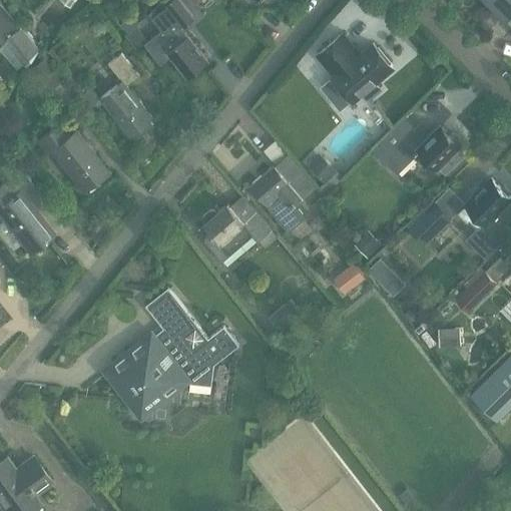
[(159,32),(142,45),(156,63),(159,66),(170,57),(185,76),(205,61),(179,28),(191,19),(175,0),(172,0),(165,6),(166,7),(150,20),(159,32)]
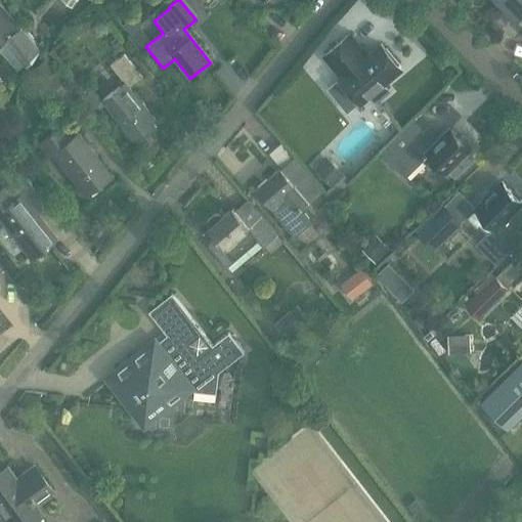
[(521,12),(521,0),(497,0),(516,18),(521,12)]
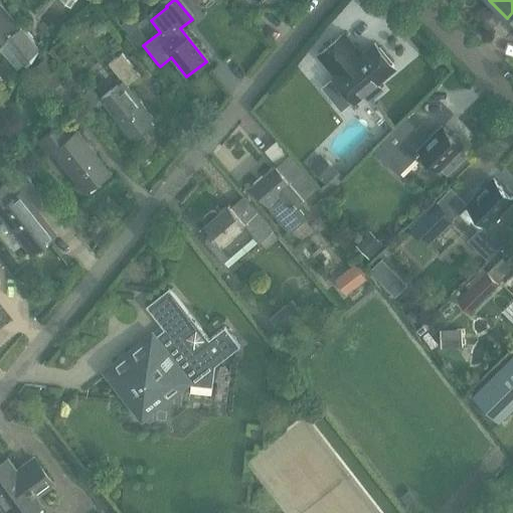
[(0,44),(3,45),(4,44),(24,68),(37,51),(7,16),(0,8),(0,44)]
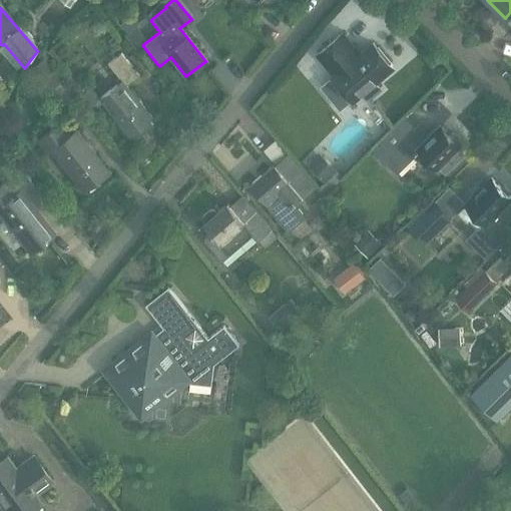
[(134,15),(118,27),(125,36),(140,22),(134,15)]
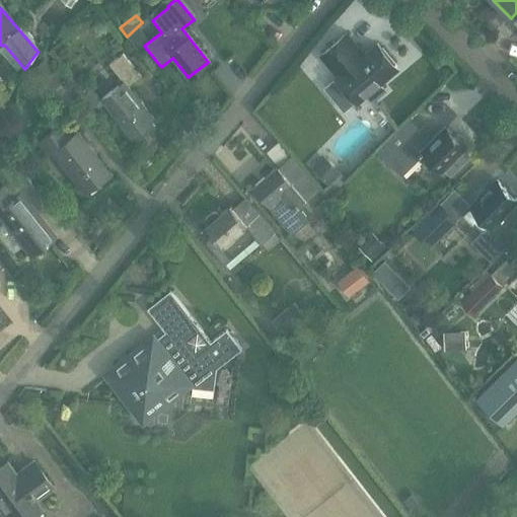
[(345,37),(320,57),(337,76),(322,88),(342,112),(355,101),(355,102),(366,94),(370,99),(380,91),(376,85),(395,69),(376,47),(363,58),(345,37)]
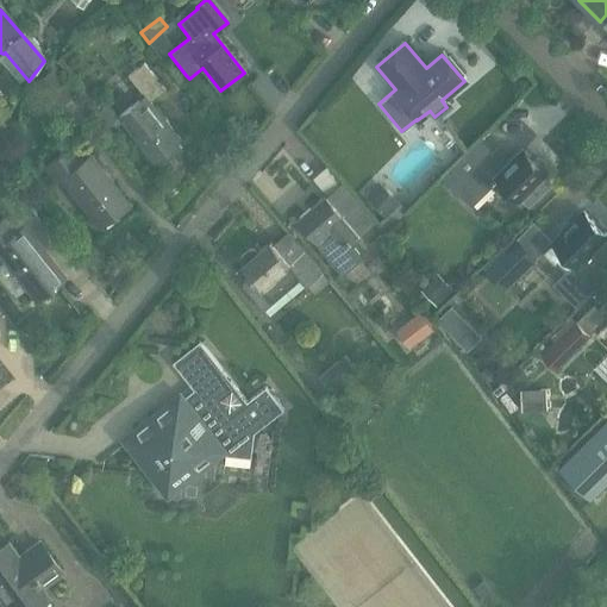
[(142,95),(117,116),(152,160),(158,155),(166,163),(180,151),(174,142),(180,138),(148,99),(162,87),(142,62),(125,75),(142,95)]
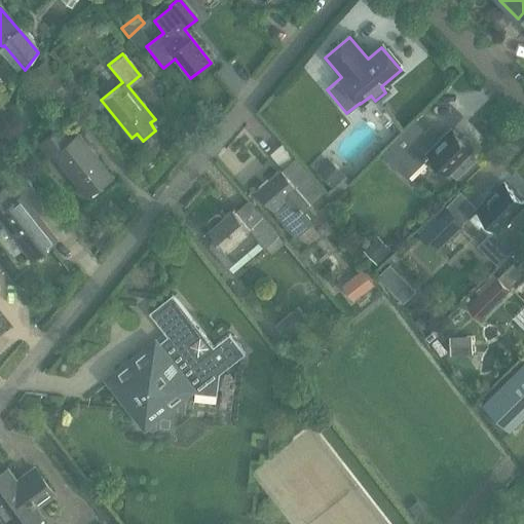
[(39,83),(32,88),(40,100),(47,95),(63,114),(76,104),(43,62),(30,71),(39,83)]
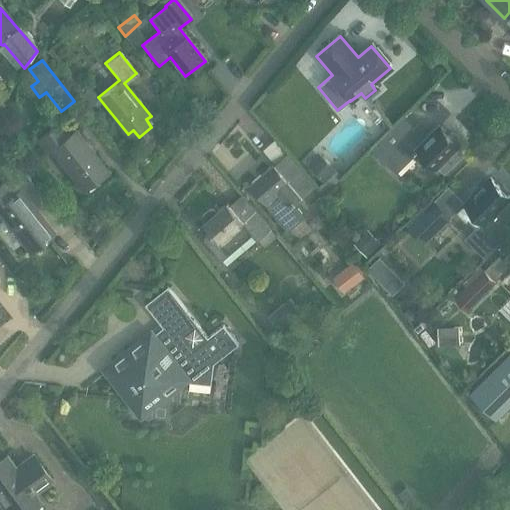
[(78,94),(87,106),(98,97),(89,85),(78,94)]
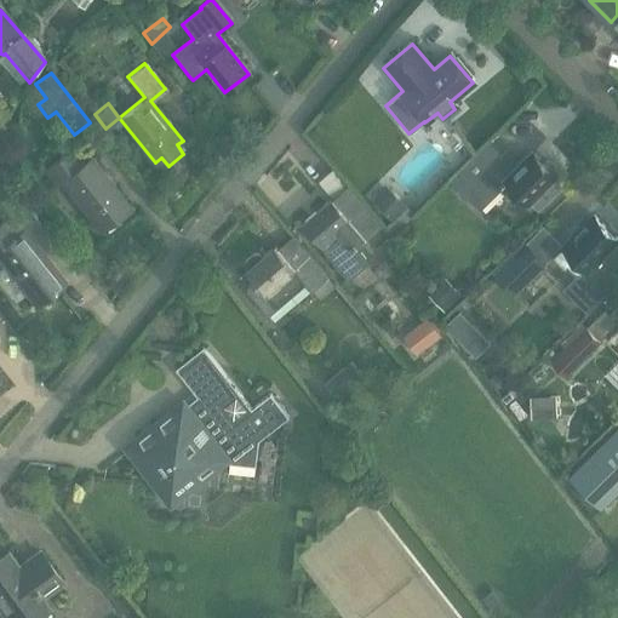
[(459,169),(446,182),(478,212),(498,192),(507,200),(514,193),(526,205),(528,201),(537,210),(559,188),(550,181),(553,177),(551,177),(551,176),(553,176),(553,175),(554,175),(554,173),(554,172),(554,171),(554,170),(554,169),(553,167),(553,166),(551,166),(551,165),(550,165),(549,164),(548,164),(547,164),(545,164),(544,164),(543,164),(543,165),(542,165),(542,166),(541,166),(531,155),(509,177),(495,164),(499,159),(484,143),(459,169)]
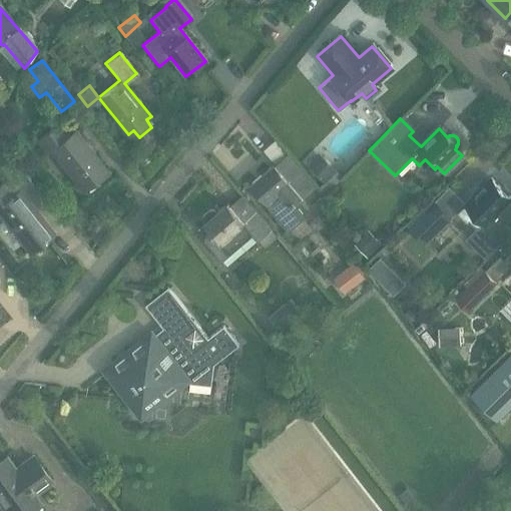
[(80,190),(104,171),(72,129),(65,134),(56,123),(36,139),(45,152),(48,149),(80,190)]
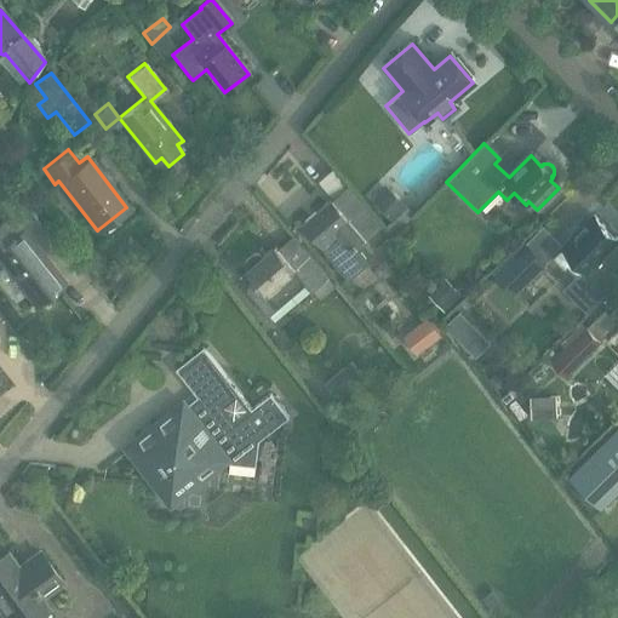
[(333,170),(322,179),(335,194),(347,184),(333,170)]
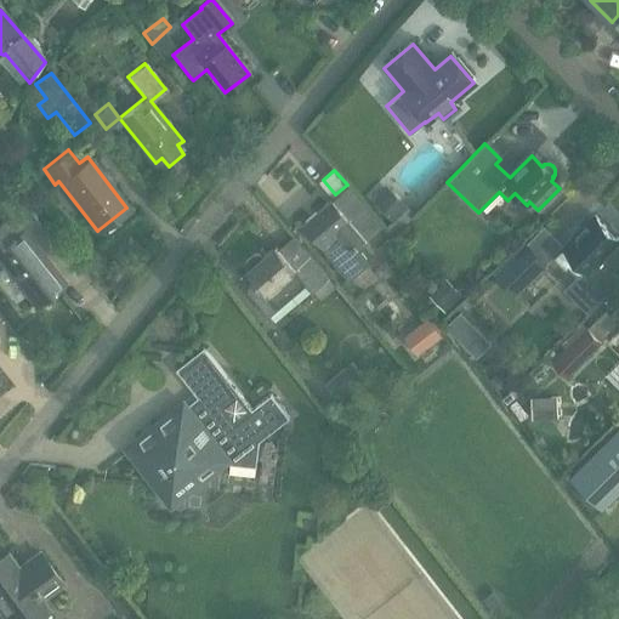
[(413,214),(385,187),(370,202),(398,228),(413,214)]
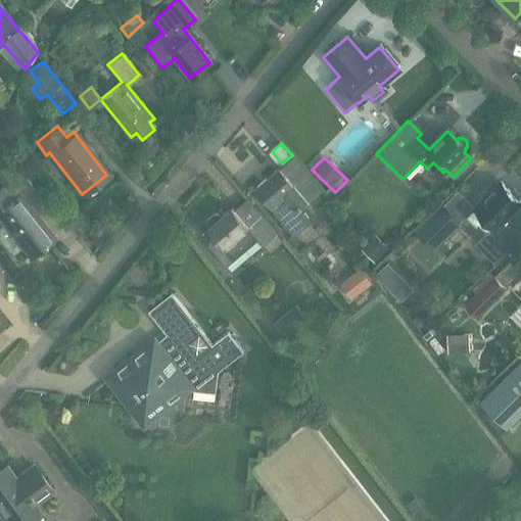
[(320,191),(298,166),(285,178),(277,169),(254,188),(270,206),(272,204),(276,209),(272,212),(291,236),(310,221),(299,208),(320,191)]
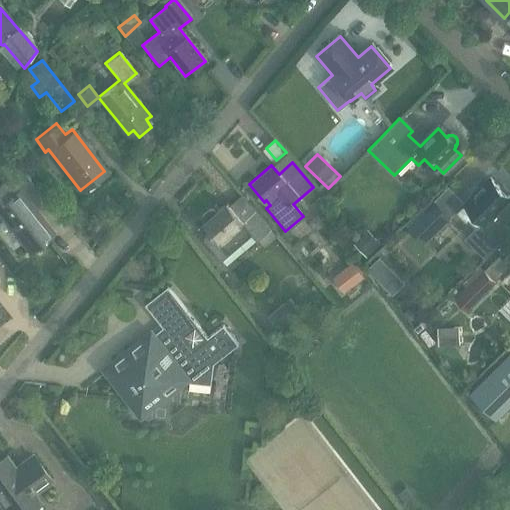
[(28,252),(52,233),(27,202),(38,194),(19,171),(1,185),(0,184),(0,218),(2,221),(0,222),(0,239),(8,249),(18,240),(28,252)]
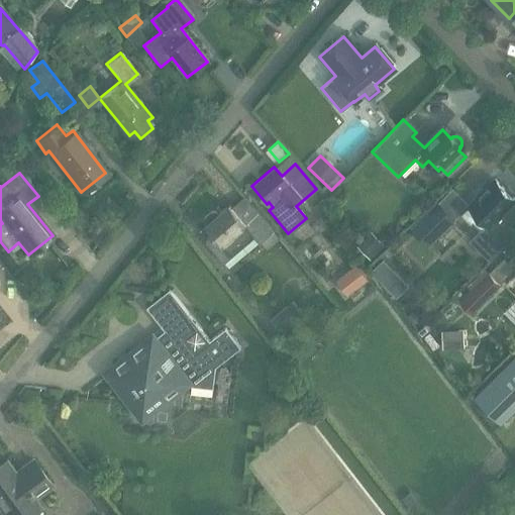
[(468,208),(459,216),(470,225),(472,223),(482,233),(471,243),(487,260),(514,231),(514,211),(509,205),(512,202),(493,182),(467,207),(468,208)]
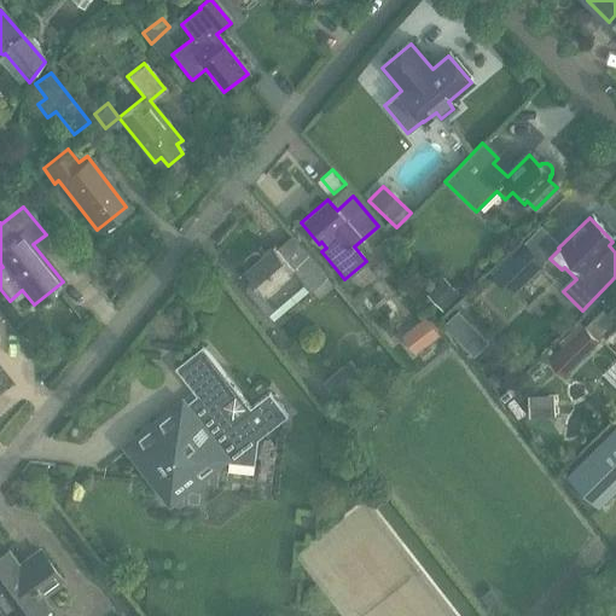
[(282,259),(271,248),(257,259),(255,256),(250,255),(240,263),(240,268),(243,271),(242,272),(251,283),(244,289),(243,292),(263,317),(301,284),(308,294),(325,280),(296,247),(282,259)]
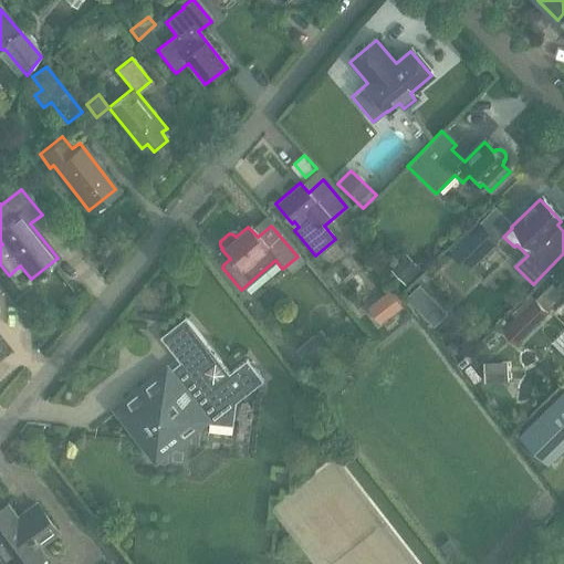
[(472,231),(447,256),(465,274),(490,249),(472,231)]
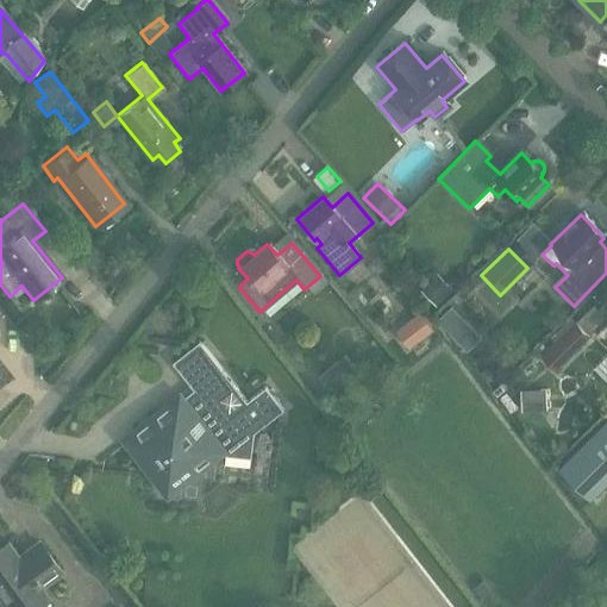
[(435,274),(418,289),(433,306),(450,291),(435,274)]
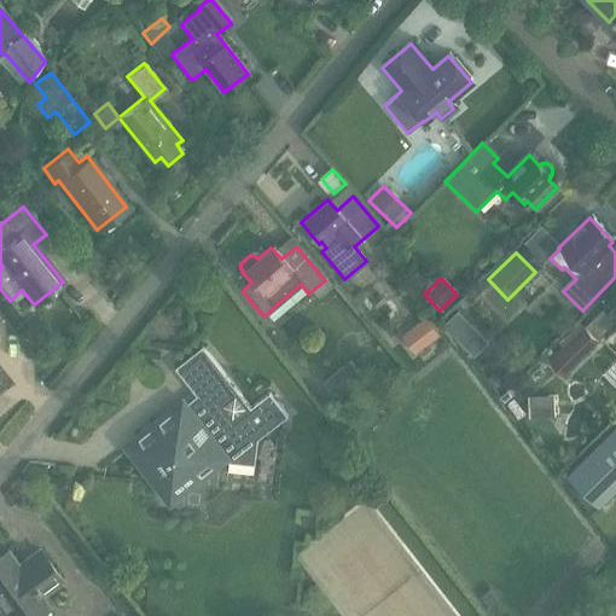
[(455,311),(441,325),(455,340),(470,325),(455,311)]
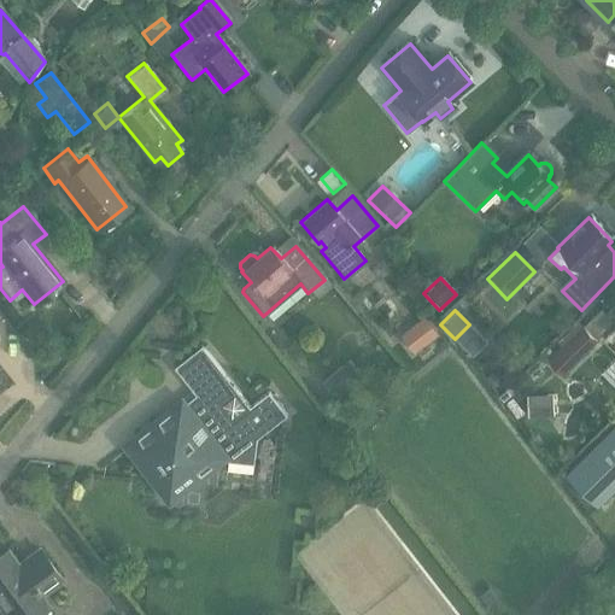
[(562,378),(597,344),(595,340),(613,323),(601,311),(585,326),(579,321),(556,343),(562,349),(548,362),(562,378)]
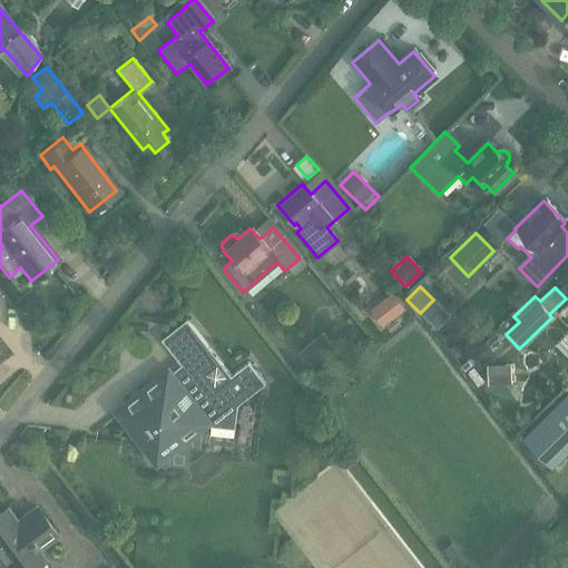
[(390,301),(373,314),(382,326),(400,313),(390,301)]
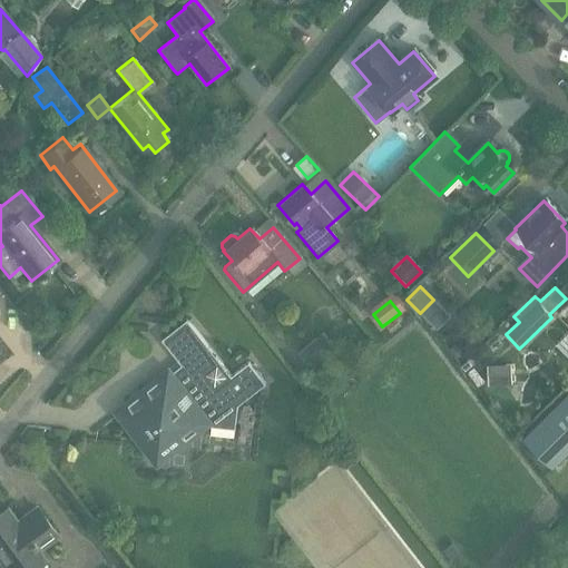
[(233,430),(235,407),(264,384),(247,363),(229,378),(185,321),(159,341),(160,342),(164,339),(187,369),(174,380),(169,374),(120,412),(134,431),(133,439),(142,440),(158,462),(206,424),(208,428),(233,430)]
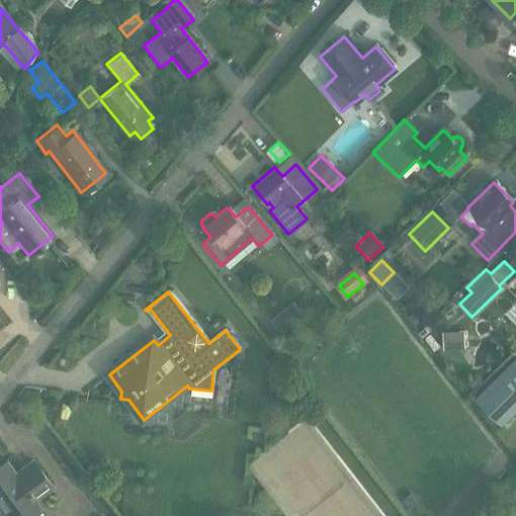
[(290,302),(268,320),(280,333),(302,316),(290,302)]
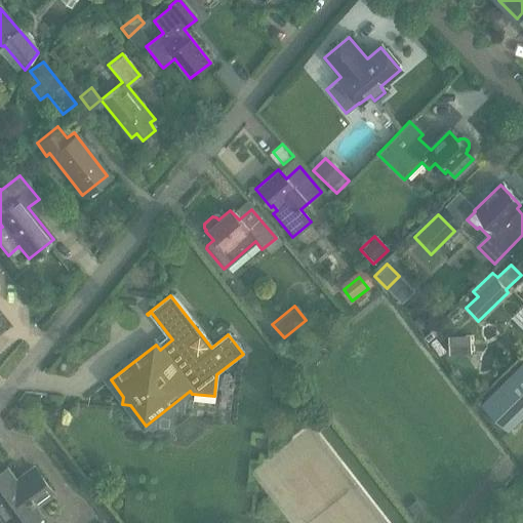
[(308,343),(300,332),(287,340),(294,351),(308,343)]
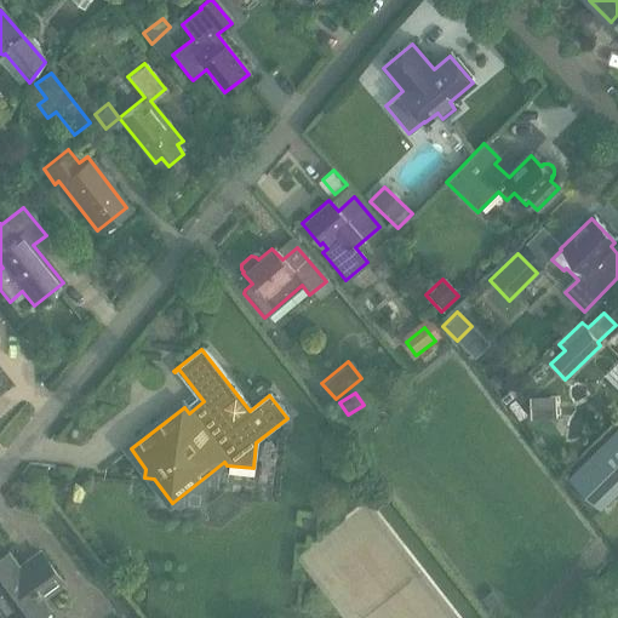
[(531,396),(531,417),(556,417),(556,395),(531,396)]
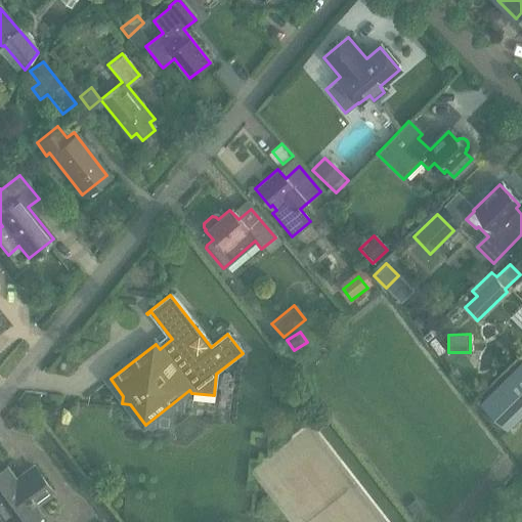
[(477,407),(504,434),(521,416),(521,366),(520,365),(477,407)]
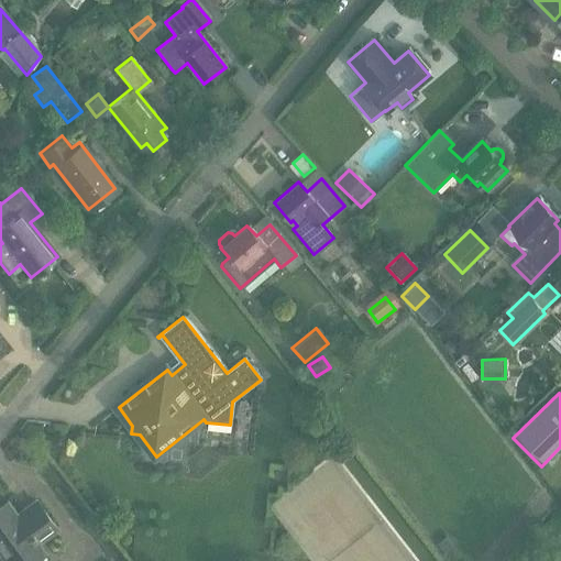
[(31,560),(42,553),(34,545),(54,530),(33,502),(21,512),(23,515),(17,519),(4,503),(0,506),(0,558),(2,560),(31,560)]
